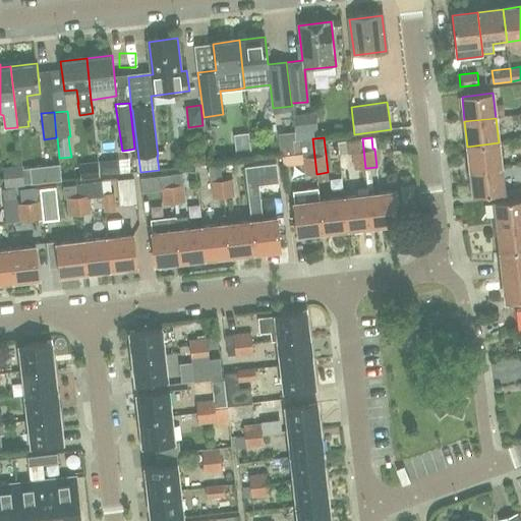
[(316,174),(312,138),(295,140),(296,159),(302,159),(304,175),(316,174)]
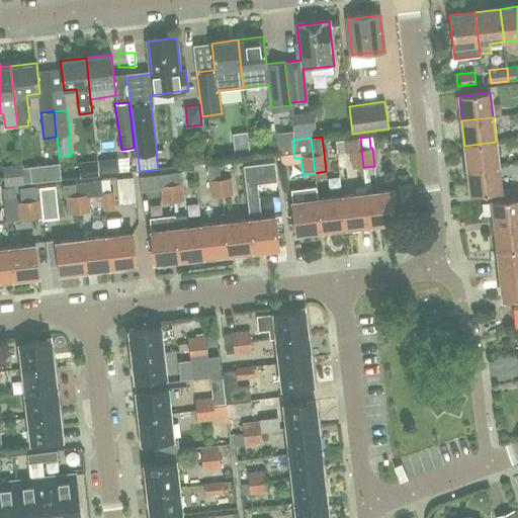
[(346,152),(351,152),(352,168),(363,167),(360,138),(344,140),(346,152)]
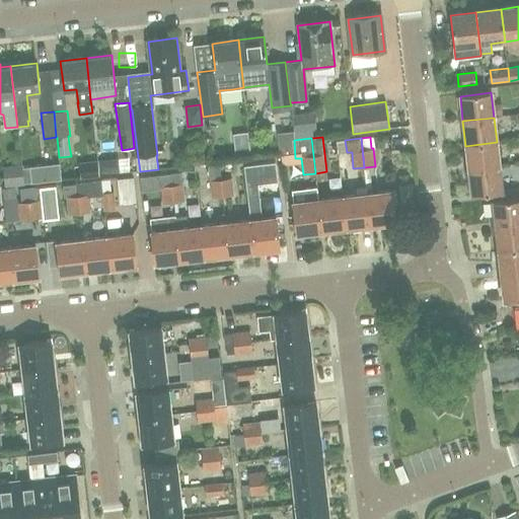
[(468,170),(499,166),(497,142),(465,146),(468,170)]
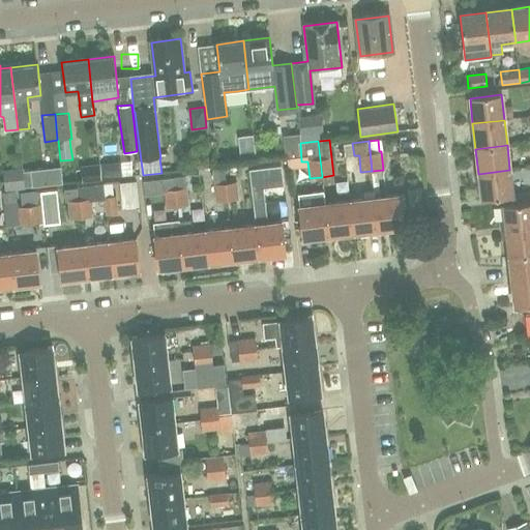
[(65,180),(64,165),(35,166),(36,180),(65,180)]
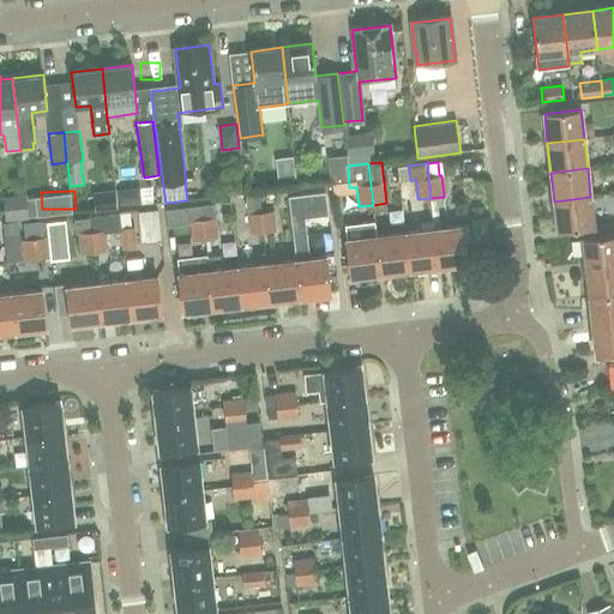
[(250,234),(263,233),(262,211),(259,192),(245,193),(250,234)]
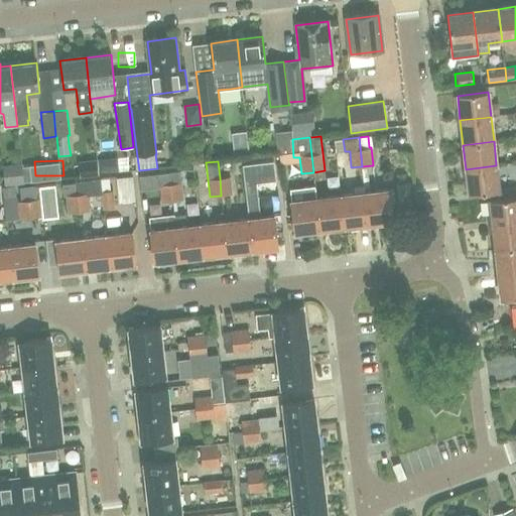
[(260,220),(257,191),(256,182),(276,180),(273,161),(242,164),(245,192),(249,221),(260,220)]
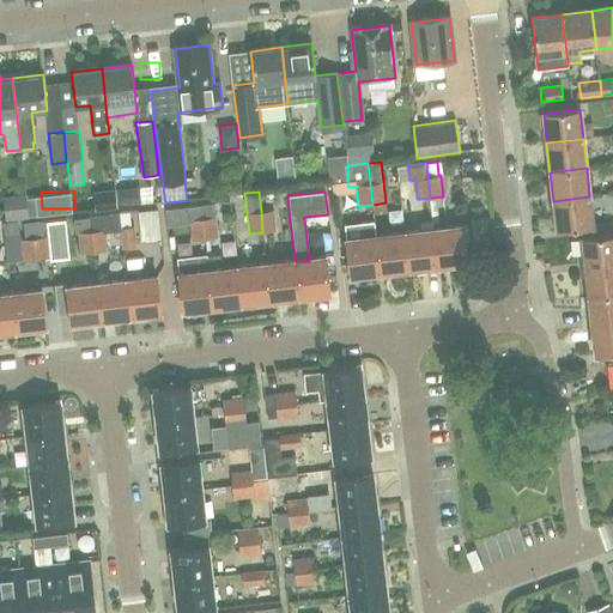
[(8,214),(31,212),(30,196),(8,198),(8,214)]
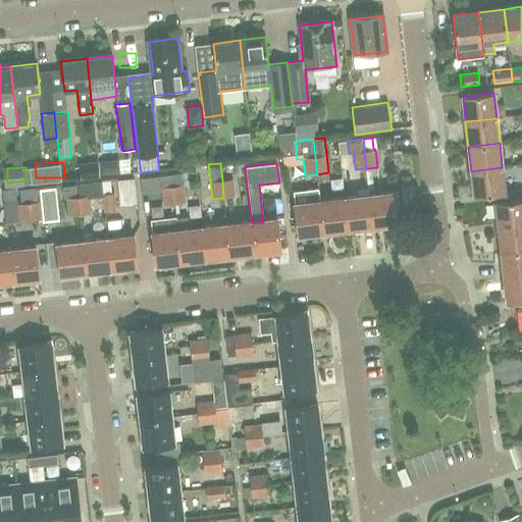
[(502,167),(471,171),(474,196),(505,193),(502,167)]
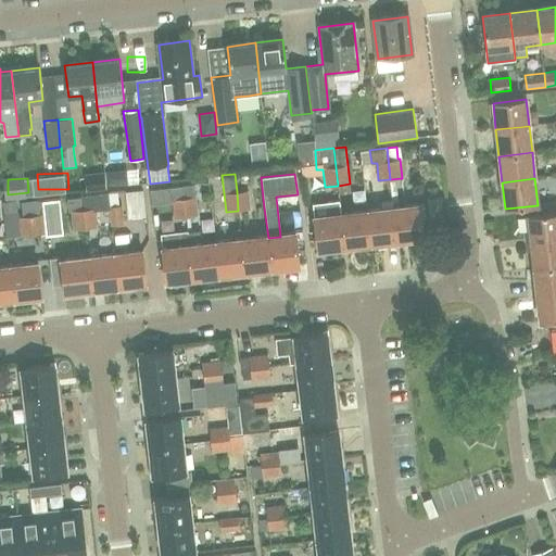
[(184,201),(186,218),(198,217),(196,199),(197,199),(196,187),(184,188),(185,201),(184,201)]
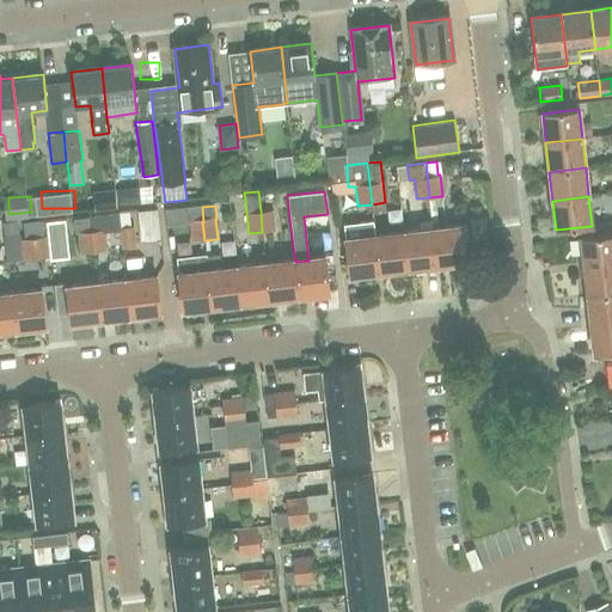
[(141,239),(160,238),(157,208),(138,210),(141,239)]
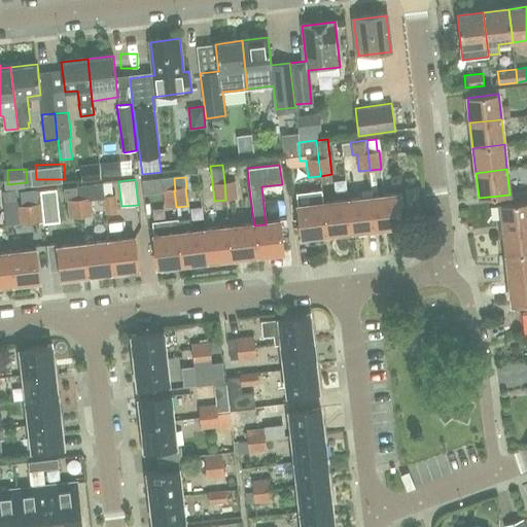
[(224,181),(225,200),(237,198),(235,180),(224,181)]
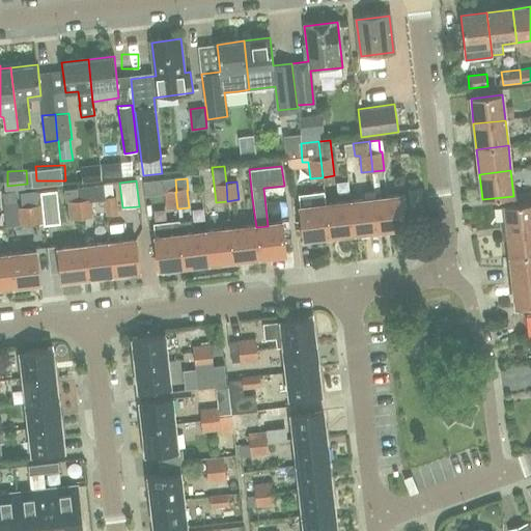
[(78,190),(81,219),(93,217),(88,186),(77,188),(78,190)]
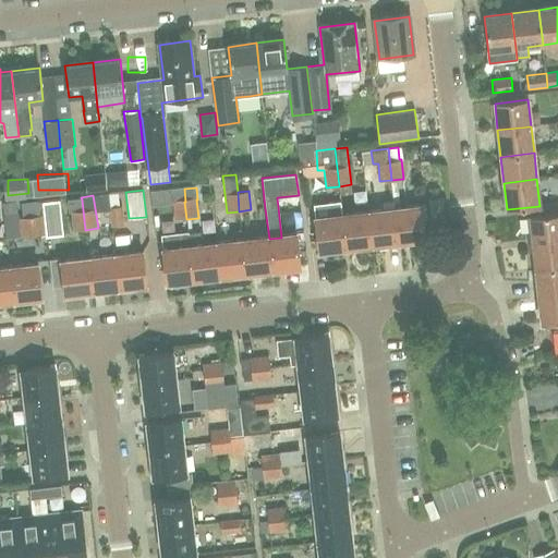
[(47,235),(64,233),(59,199),(43,202),(47,235)]
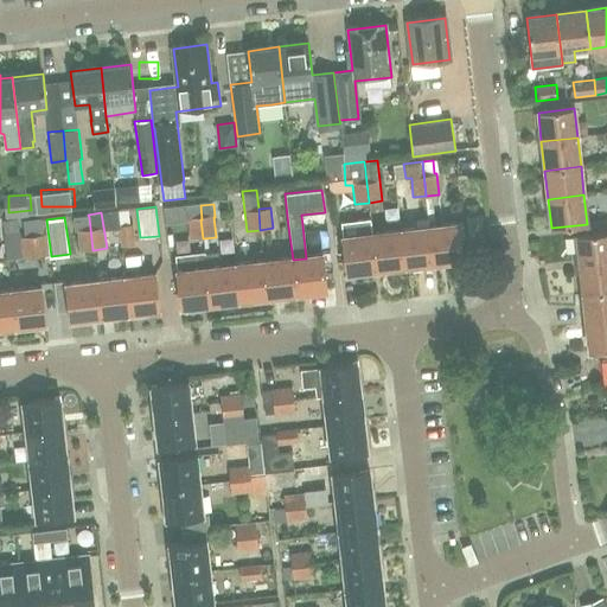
[(93,250),(89,217),(74,218),(75,231),(77,231),(80,251),(93,250)]
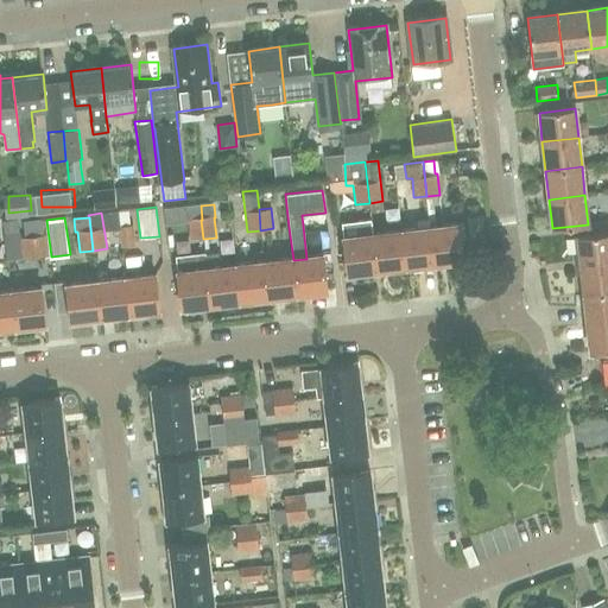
[(190,240),(203,239),(201,220),(189,220),(190,240)]
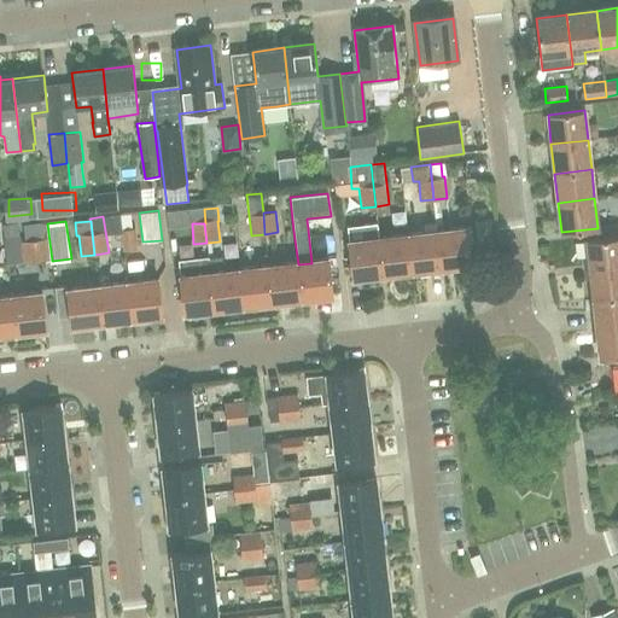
[(379,239),(378,226),(378,223),(362,225),(365,240),(349,243),(354,279),(384,275),(379,239)]
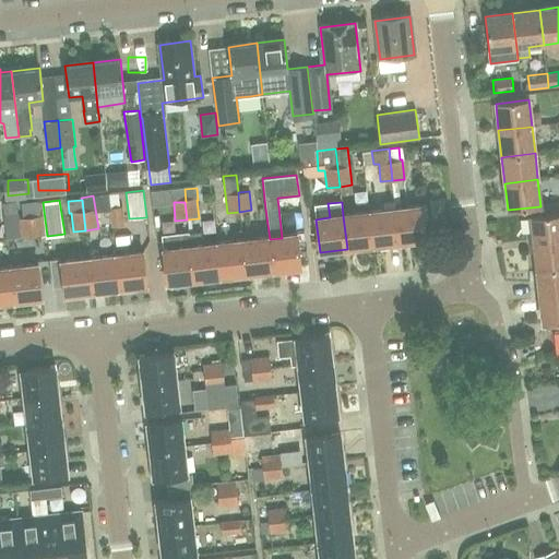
[(373,246),(369,213),(344,216),(342,204),(343,216),(347,249),(373,246)]
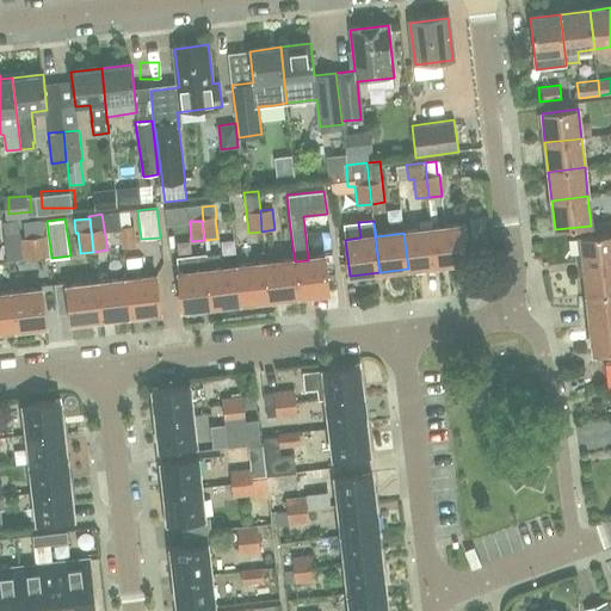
[(137,246),(135,226),(121,227),(123,248),(137,246)]
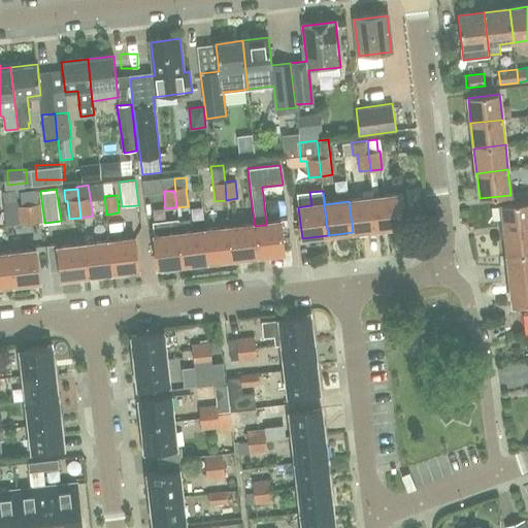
[(374,198),(377,230),(403,227),(399,196),(374,198)]
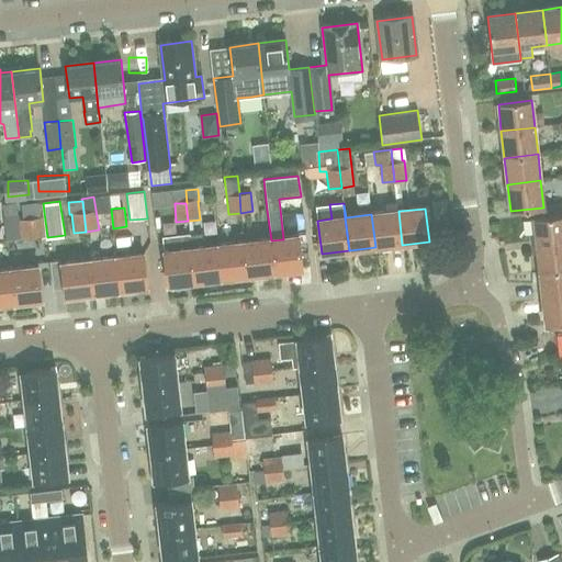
[(375,247),(402,245),(398,211),(371,214),(375,247)]
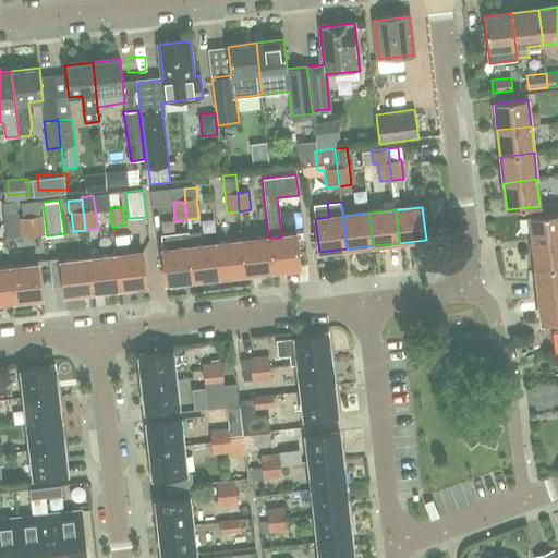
[(534,244),(557,241),(557,214),(531,217),(534,244)]
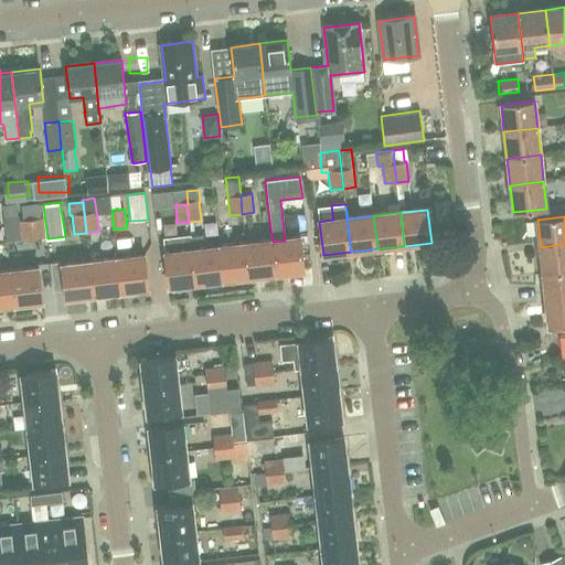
[(31,220),(33,238),(45,237),(43,219),(31,220)]
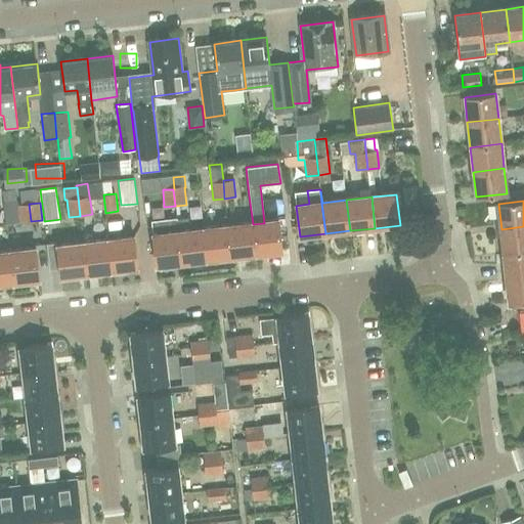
[(18,223),(31,221),(29,204),(16,205),(18,223)]
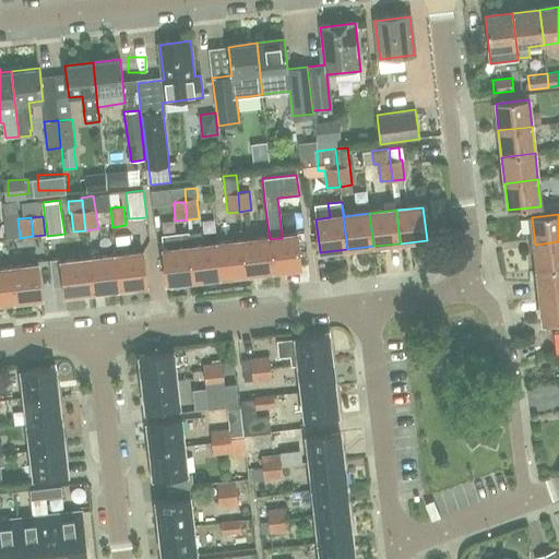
[(163,251),(166,285),(193,282),(189,235),(189,233),(162,235),(164,251),(163,251)]
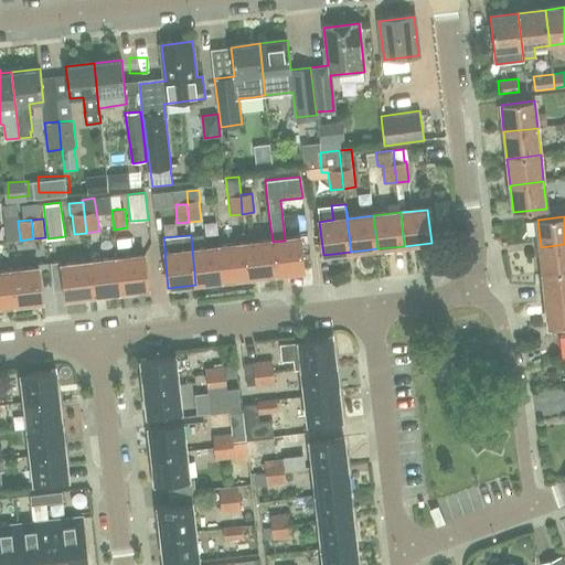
[(223,281),(220,247),(204,249),(203,236),(191,237),(195,285),(223,281)]
